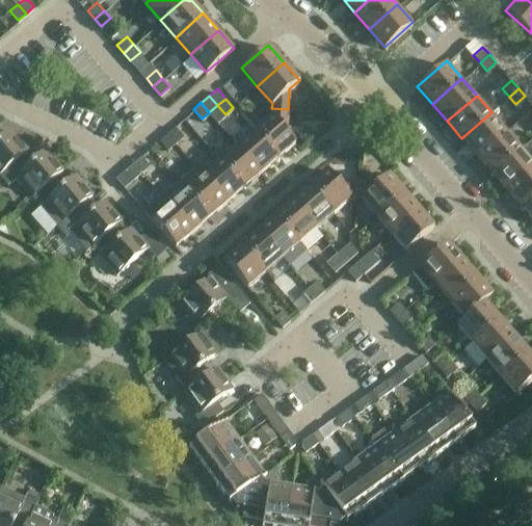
[(217,105),(209,112),(217,121),(225,114),(217,105)]
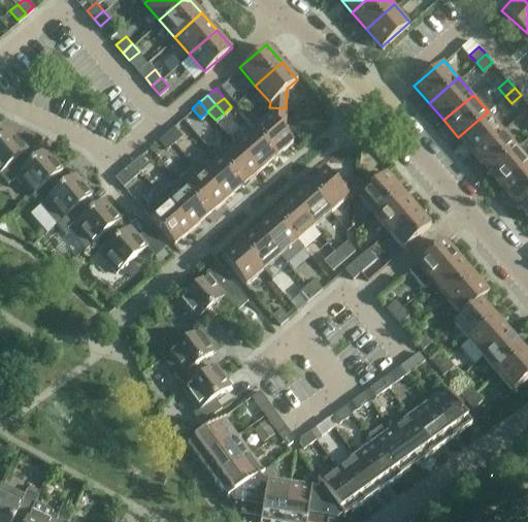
[(251,127),(274,155),(292,139),(285,130),(286,108),(269,107),(269,111),(251,127)]
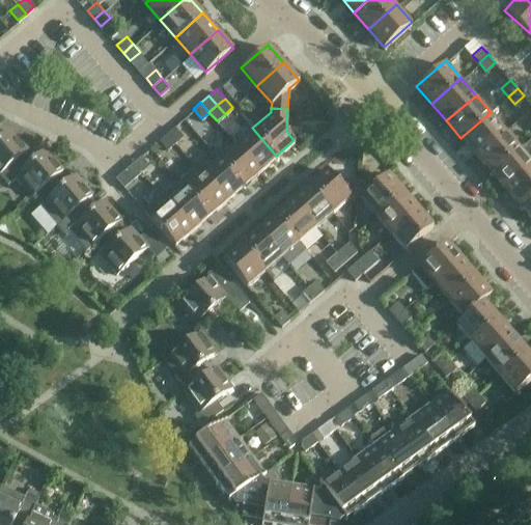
[(475,155),(505,130),(491,112),(460,138),(475,155)]
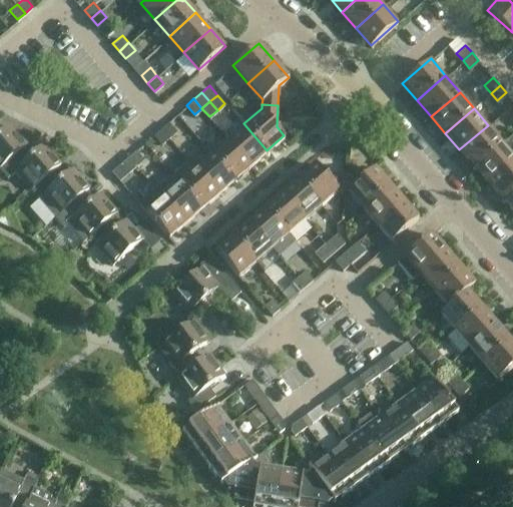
[(176,129),(168,120),(161,126),(169,136),(176,129)]
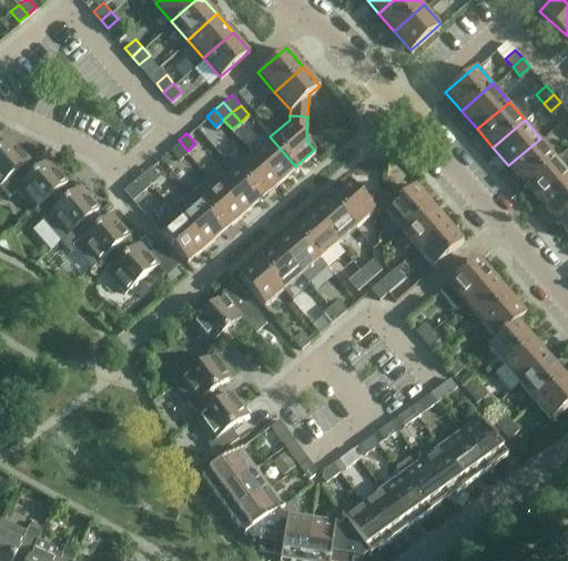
[(23,162),(29,156),(11,135),(0,145),(0,182),(24,162),(23,162)]
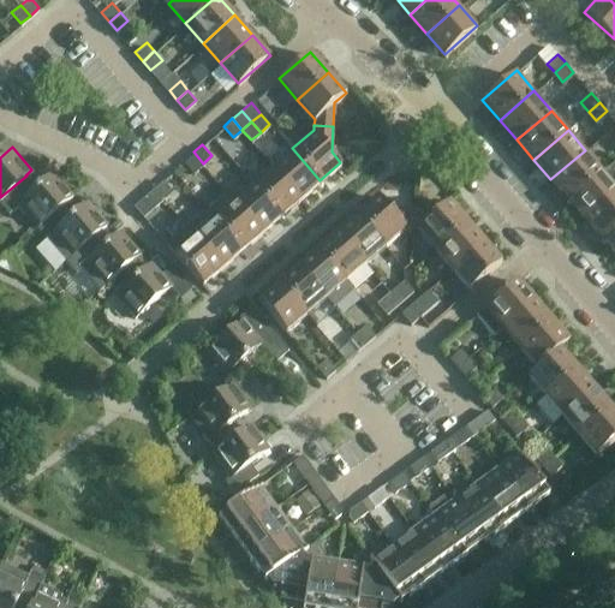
[(320,180),(292,148),(273,166),(300,197),(320,180)]
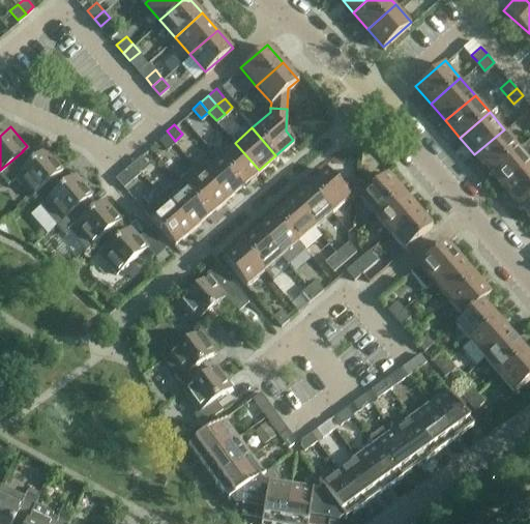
[(489,171),(519,146),(504,129),(474,154),(489,171)]
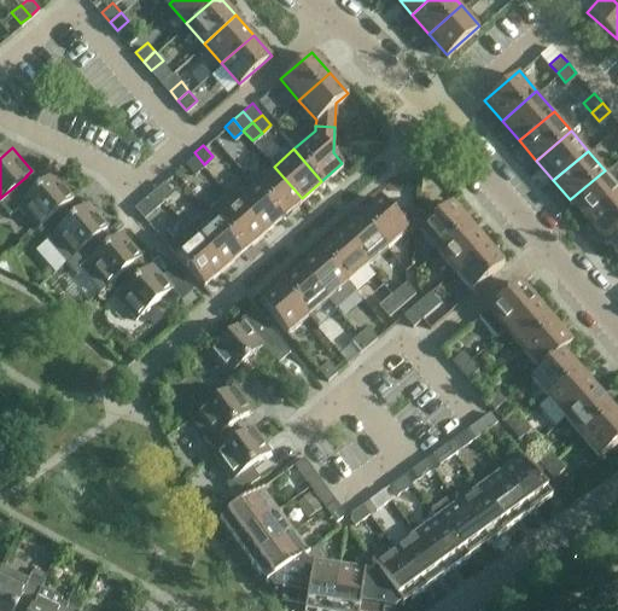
[(185,161),(194,173),(204,164),(194,152),(185,161)]
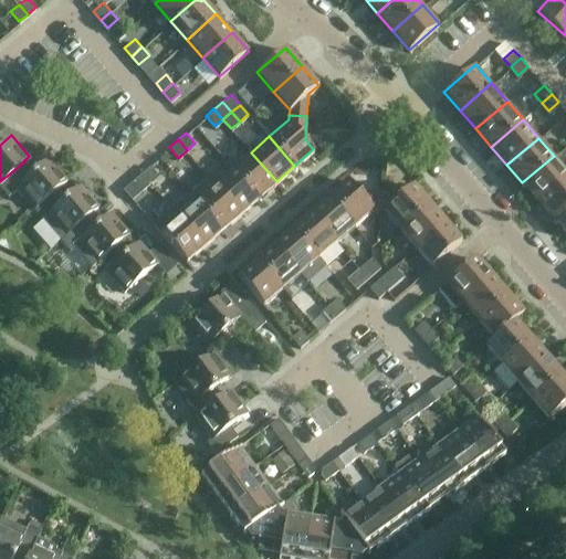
[(233,168),(258,197),(276,181),(251,153),(233,168)]
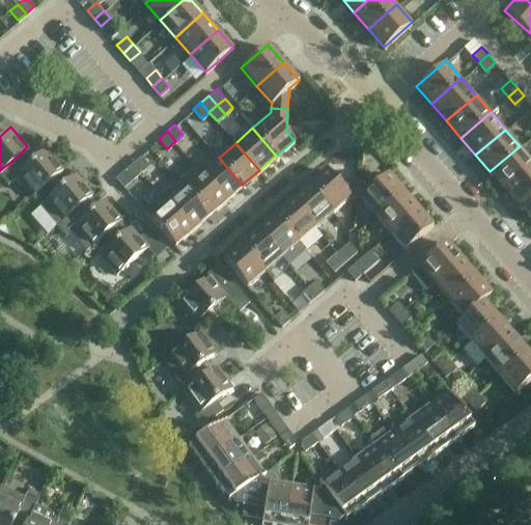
[(504,189),(530,165),(530,159),(520,146),(490,171),(504,189)]
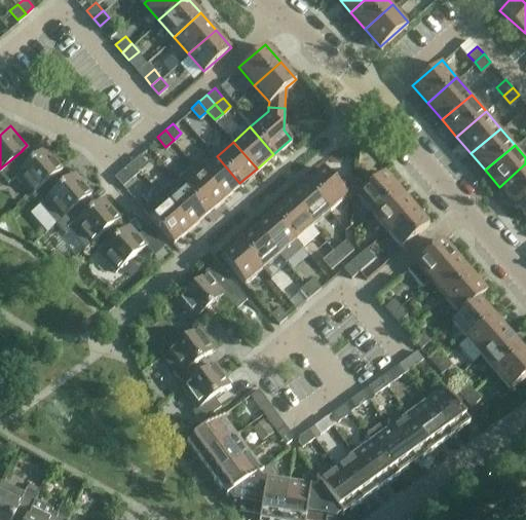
[(51,175),(62,165),(45,146),(30,159),(23,150),(0,169),(0,171),(8,180),(14,174),(31,192),(51,175)]
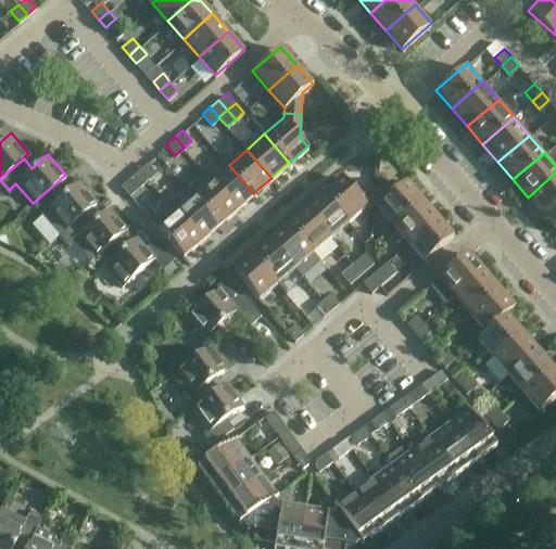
[(156,171),(148,161),(139,168),(148,178),(156,171)]
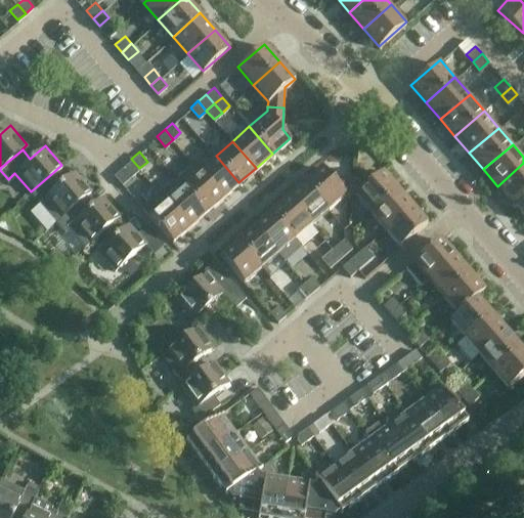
[(238,182),(216,156),(200,170),(223,197),(238,182)]
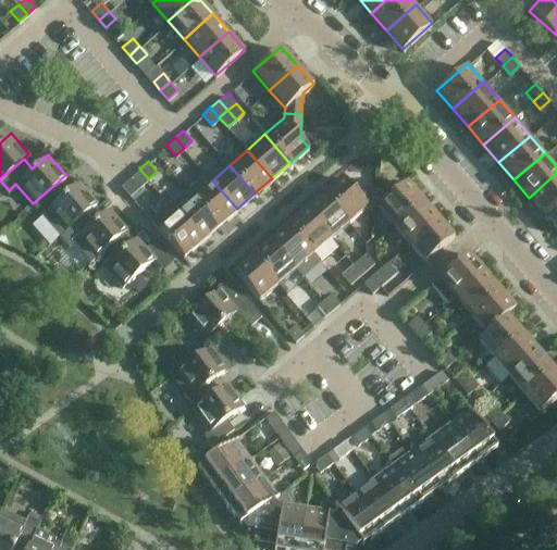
[(132,175),(140,186),(148,178),(139,169),(132,175)]
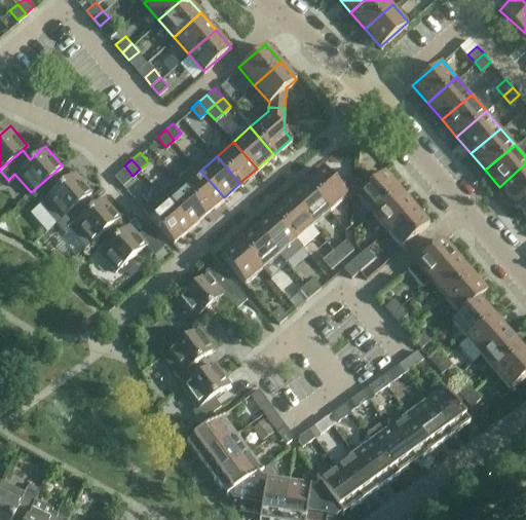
[(514,203),(525,193),(525,163),(499,187),(514,203)]
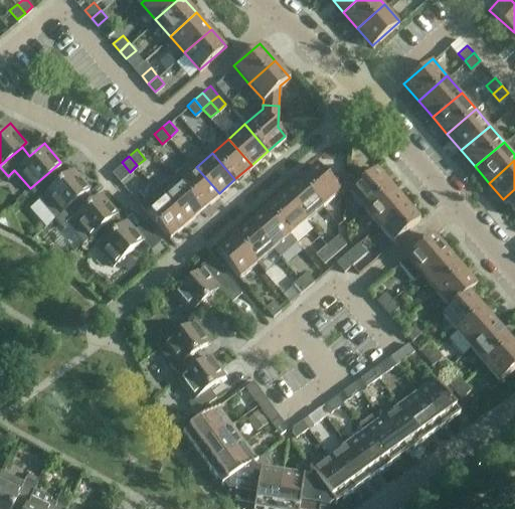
[(300,177),(323,204),(340,190),(344,190),(346,174),(324,172),(316,163),(300,177)]
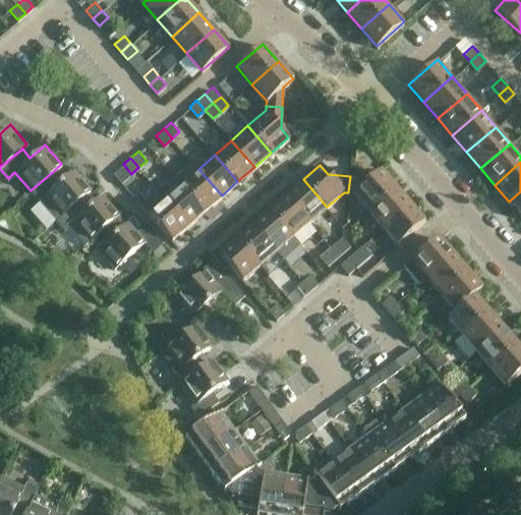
[(222,195),(198,169),(181,183),(205,211),(222,195)]
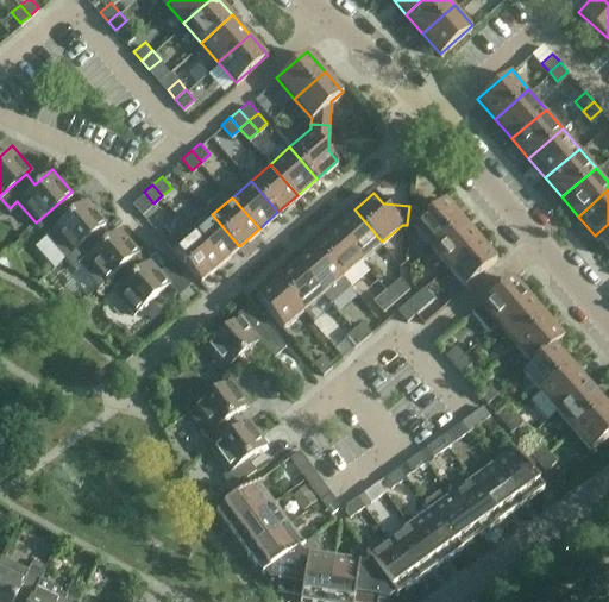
[(431,245),(462,218),(444,198),(432,207),(409,206),(407,225),(413,225),(431,245)]
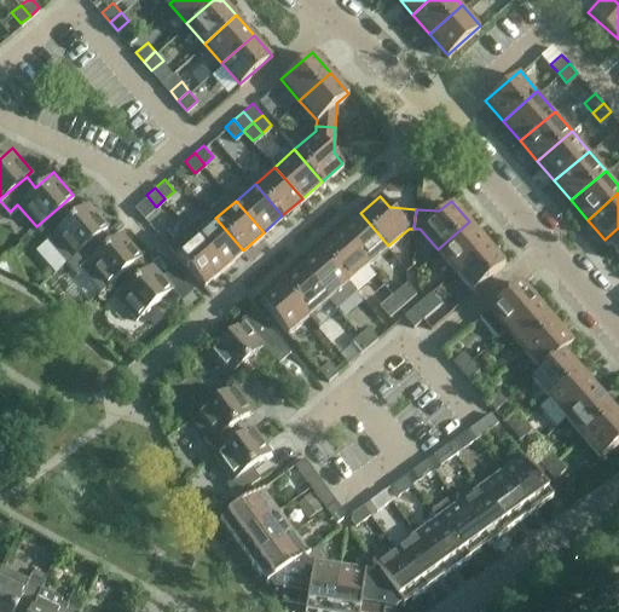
[(94,235),(106,224),(87,202),(70,217),(61,206),(36,226),(36,227),(38,226),(46,236),(45,236),(65,260),(94,235)]
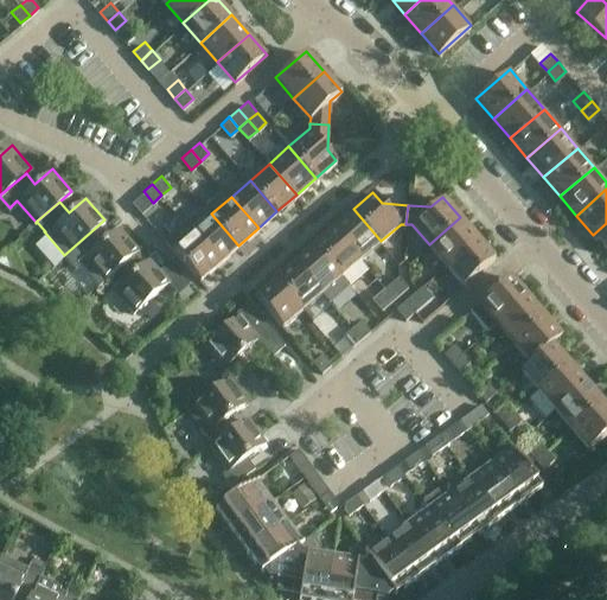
[(381,241),(353,209),(333,225),(360,257),(381,241)]
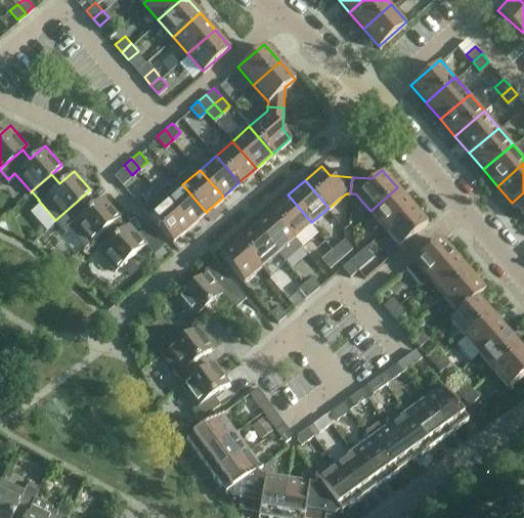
[(206,212),(182,184),(166,199),(189,225),(206,212)]
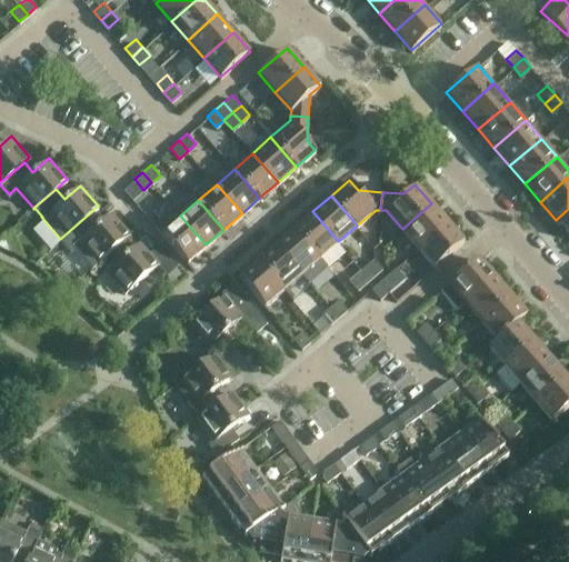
[(417,247),(447,221),(431,203),(402,229),(417,247)]
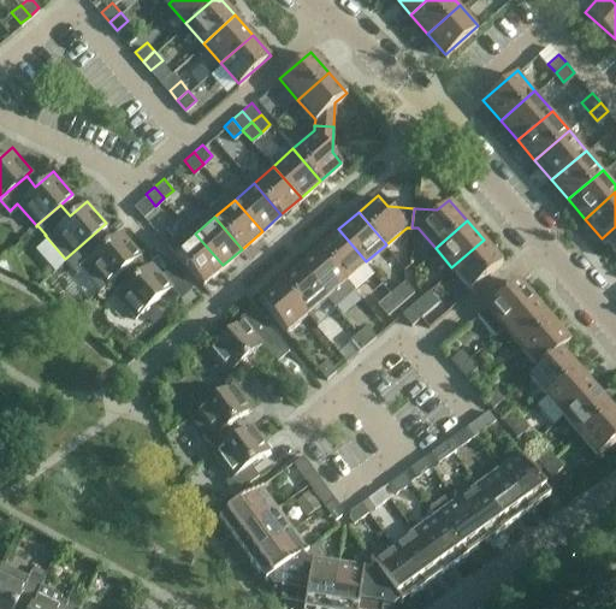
[(166,242),(202,283),(223,265),(195,234),(187,224),(166,242)]
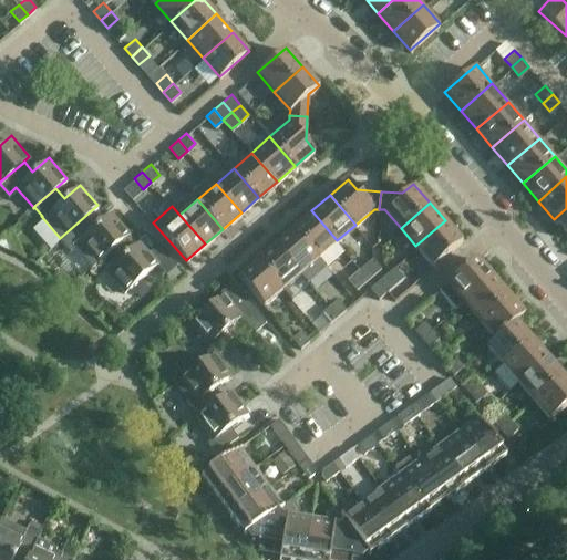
[(566,234),(566,208),(554,219),(566,234)]
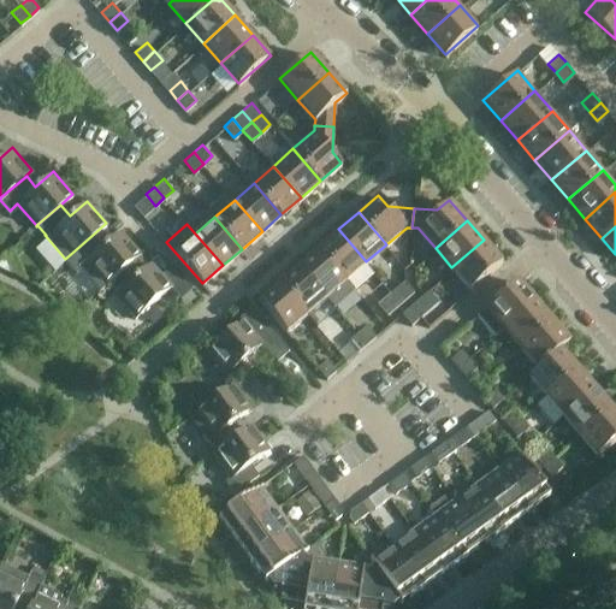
[(141,252),(120,229),(104,244),(94,234),(65,259),(66,259),(76,271),(81,266),(99,288),(141,252)]
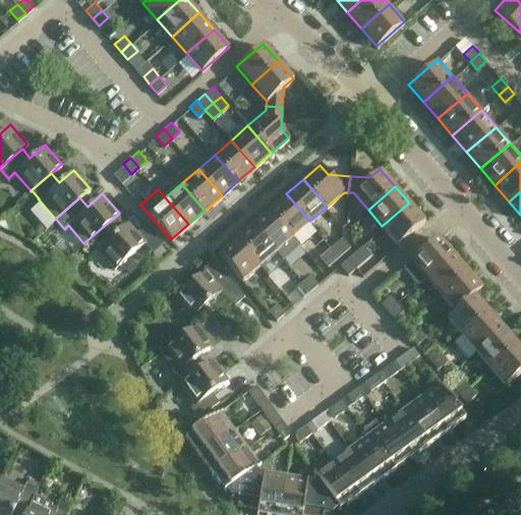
[(309,221),(286,193),(270,209),(293,235),(294,235),(309,221)]
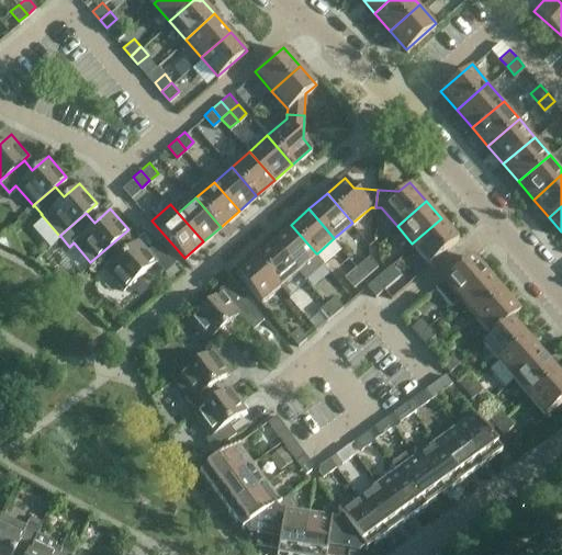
[(428,263),(458,237),(441,218),(412,244),(428,263)]
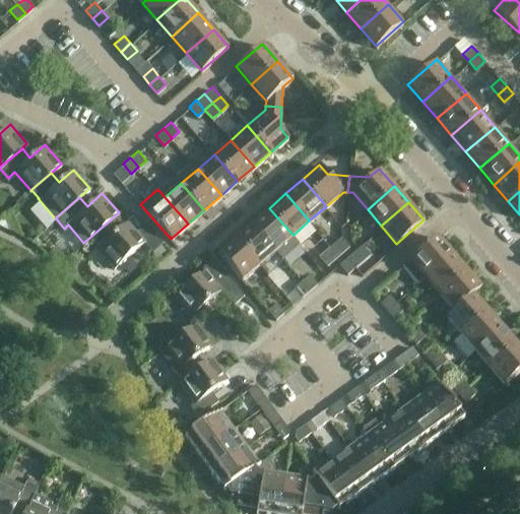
[(300,242),(294,235),(293,235),(269,208),(252,222),(276,250),(282,257),(300,242)]
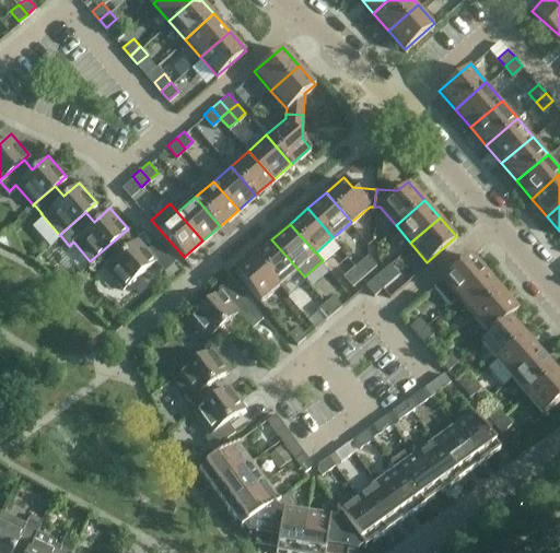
[(123,287),(155,259),(164,269),(170,275),(179,268),(173,261),(174,259),(156,238),(147,247),(138,237),(104,267),(123,287)]
